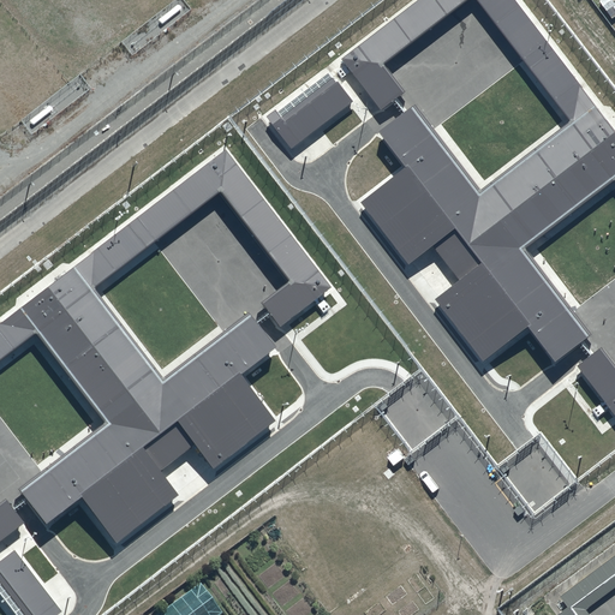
[(479,0),(573,120),(482,190),(416,105),(382,131),(410,166),(363,202),(411,263),(435,244),(464,281),(440,299),(485,358),(531,323),(559,359),(589,336),(520,249),(614,175),(614,365),(602,350),(580,366),(614,412),(614,130),(514,0),(421,0),(345,58),(383,107),(405,90),(383,63),(464,0),(479,0)]
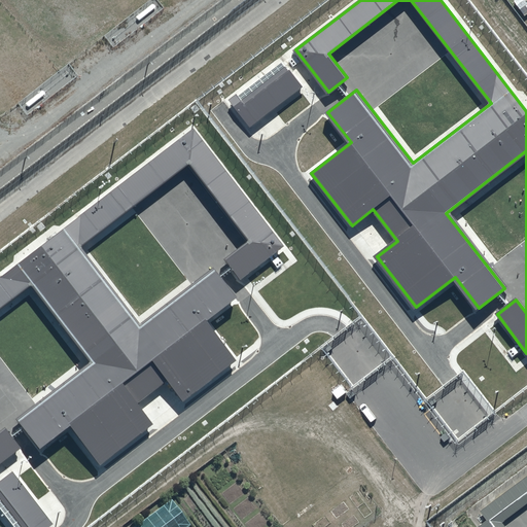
[(302,86),(283,62),(232,101),(251,126),(302,86)]
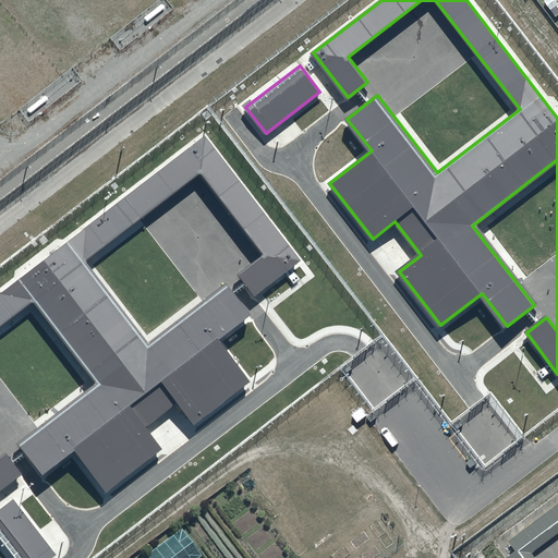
[(96,385),(17,445),(40,475),(73,450),(105,492),(159,450),(142,428),(177,402),(193,424),(246,384),(214,341),(246,316),(225,288),(145,348),(79,262),(197,171),(264,257),(238,277),(252,295),(296,262),(203,138),(0,292),(0,490),(21,475),(4,455),(0,458),(0,324),(32,300),(96,385)]
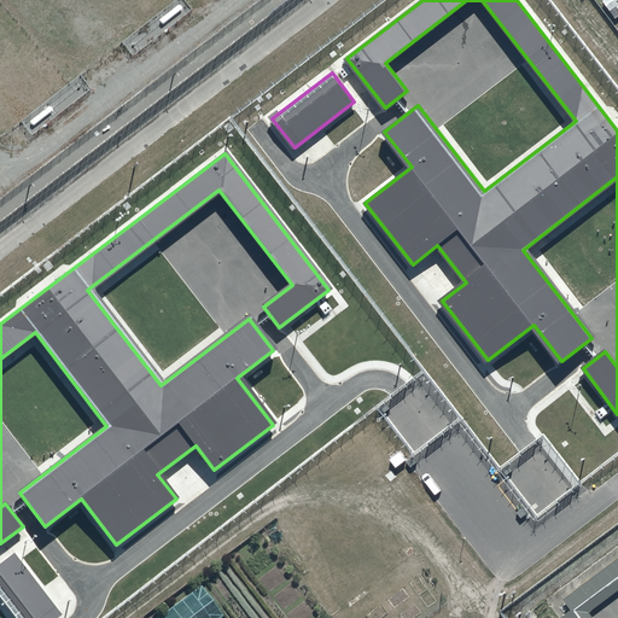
[(599,617),(592,608),(617,588),(617,552),(548,604),(559,617),(599,617)]
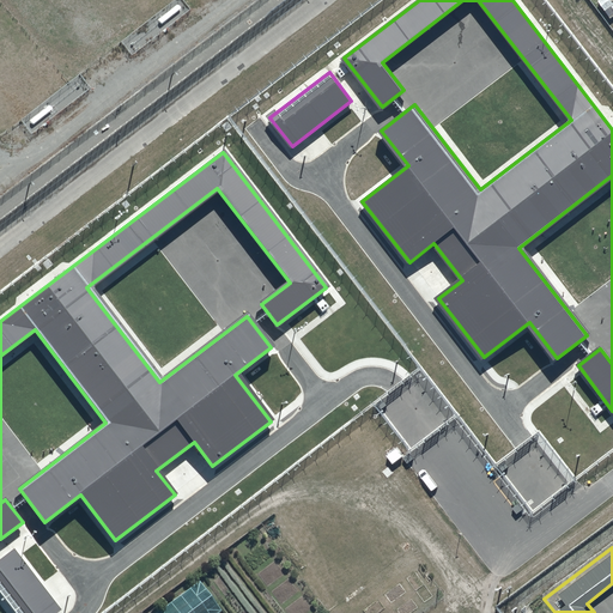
[(56,612),(60,611),(13,551),(0,560),(0,590),(17,612),(56,612)]
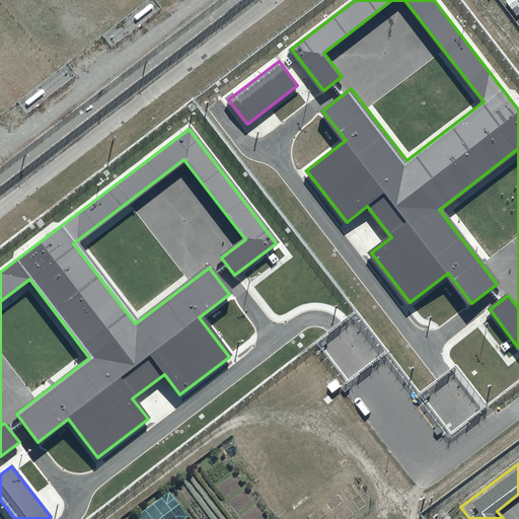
[(189,518),(202,510),(182,485),(136,518),(189,518)]
